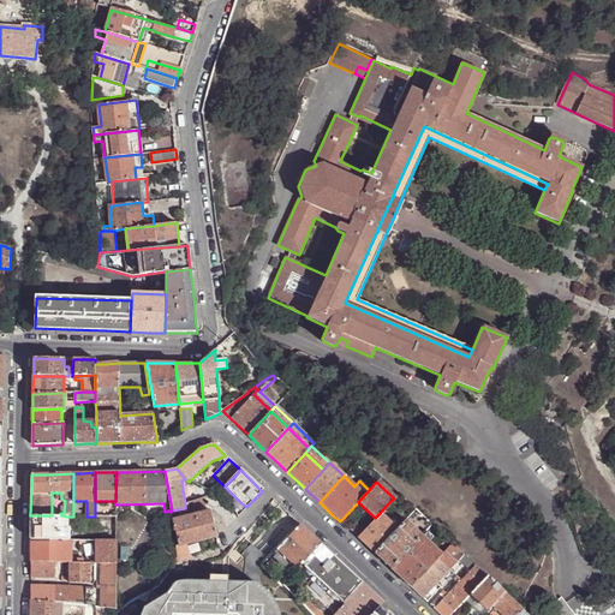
[(394,499),(390,501),(395,506),(402,497),(398,494),(394,499)]
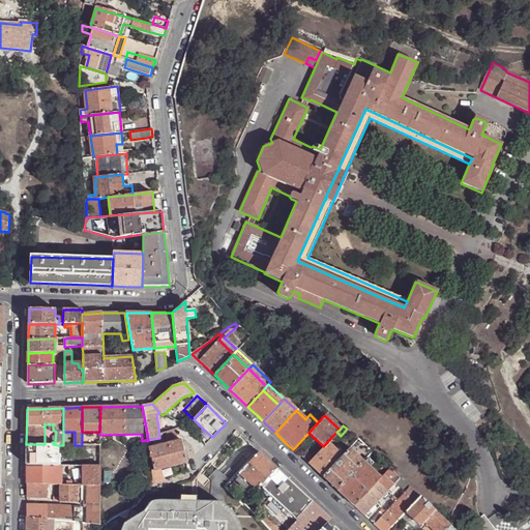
[(178,441),(164,444),(163,440),(177,437),(176,430),(159,435),(159,438),(148,440),(147,441),(147,449),(148,448),(150,458),(151,458),(154,471),(152,471),(153,480),(150,483),(144,493),(157,491),(157,490),(156,482),(158,481),(164,479),(160,470),(185,464),(180,441),(178,441)]
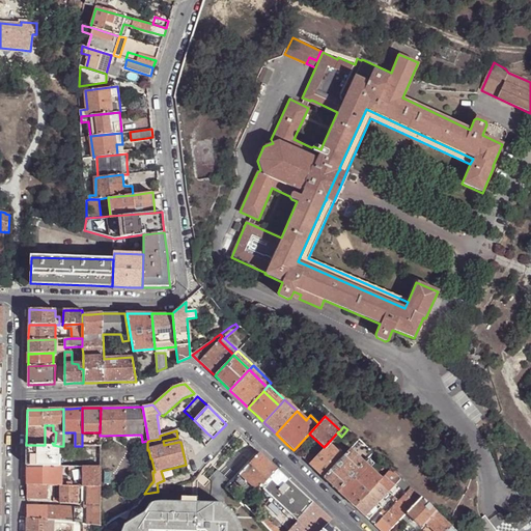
[(204,446),(213,438),(206,432),(200,439),(204,446)]
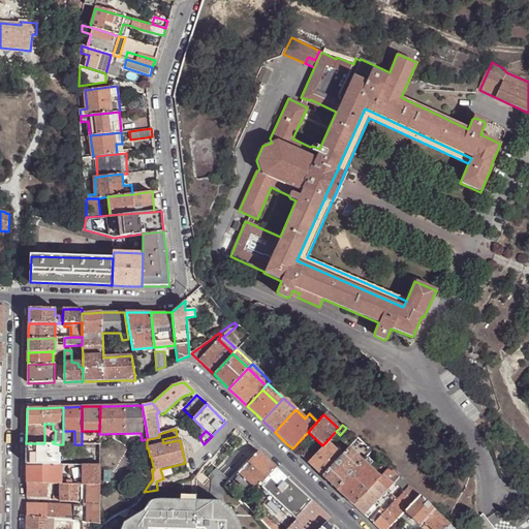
[(94,434),(82,434),(82,444),(94,444),(94,434)]
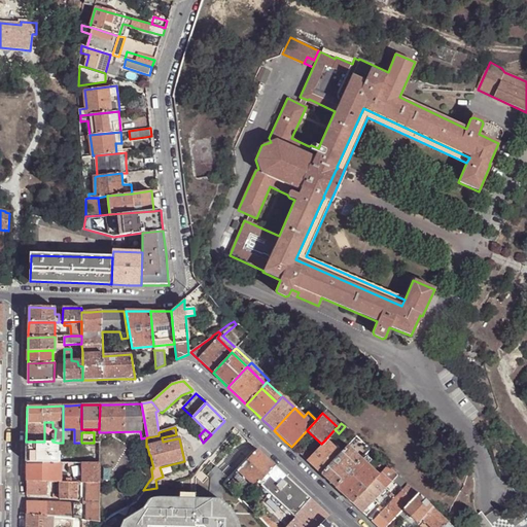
[(314,468),(320,475),(342,450),(340,448),(337,451),(325,440),(321,444),(310,456),(307,461),(314,468)]
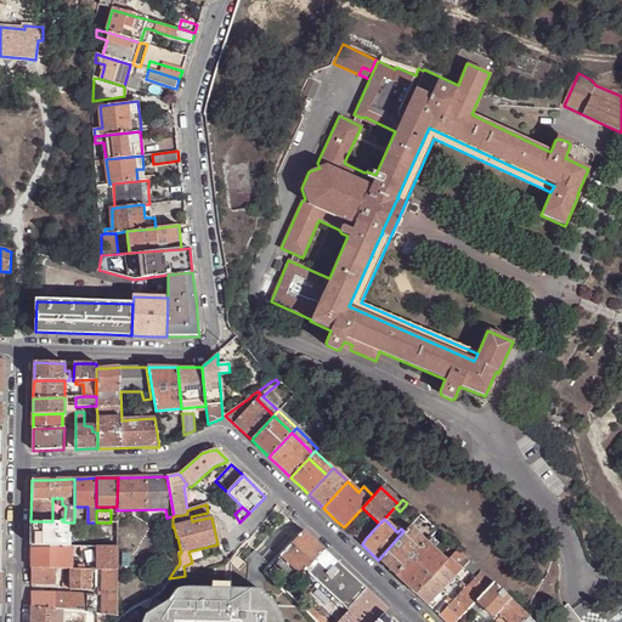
[(52,521),(30,521),(30,537),(30,547),(67,547),(68,547),(68,522),(62,521),(52,521)]
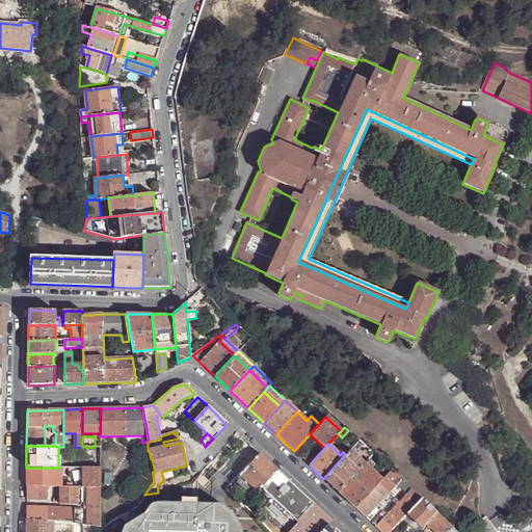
[(331,486),(338,491),(364,463),(350,450),(345,454),(323,479),(331,486)]
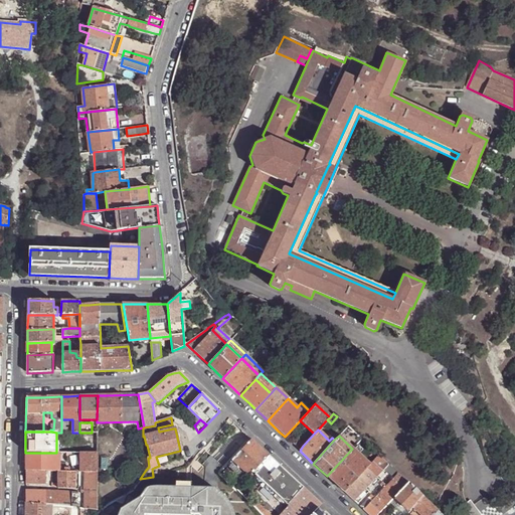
[(230,462),(245,476),(240,482),(242,483),(260,465),(268,457),(259,448),(250,441),(230,462)]
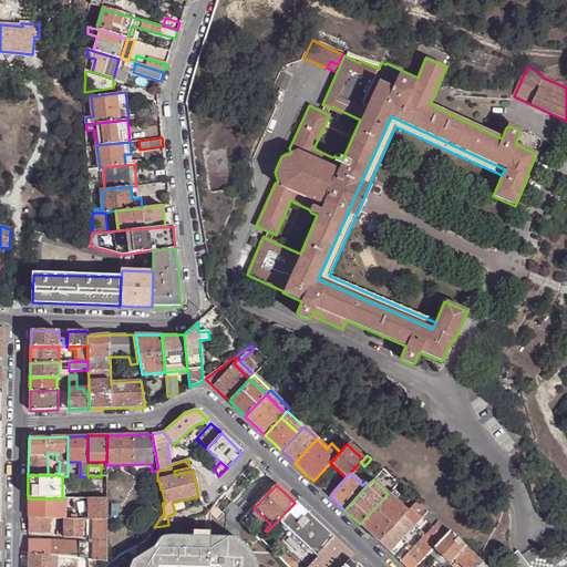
[(323,490),(330,496),(333,491),(328,485),(323,490)]
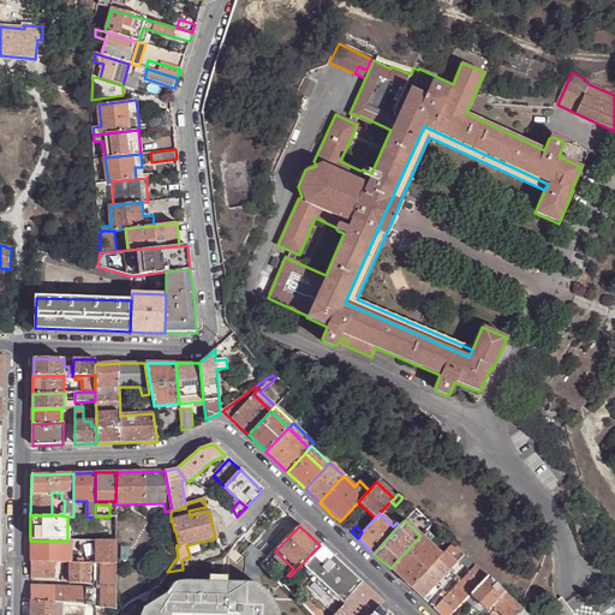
[(400,578),(410,587),(441,554),(421,536),(390,568),(400,578)]
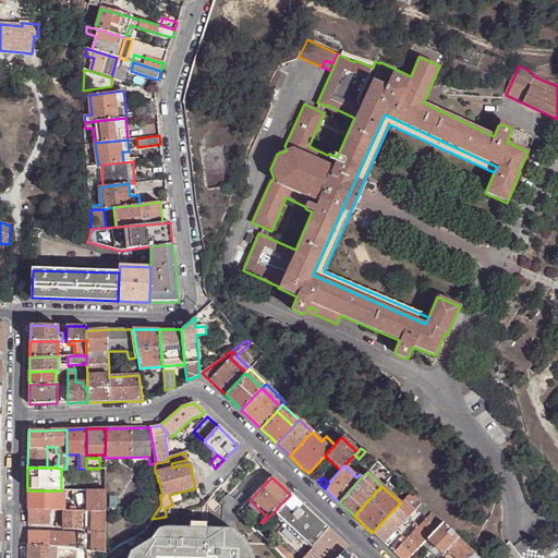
[(73,507),(60,506),(61,490),(60,490),(27,490),(27,499),(27,509),(49,510),(63,510),(73,510),(73,507)]
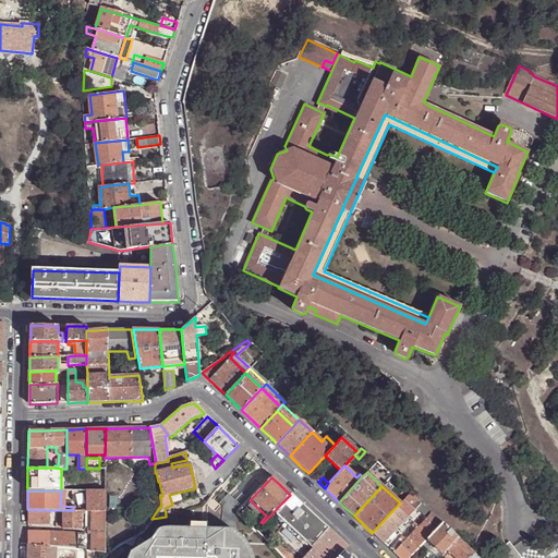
[(105,511),(105,492),(86,492),(85,511),(92,511),(105,511)]
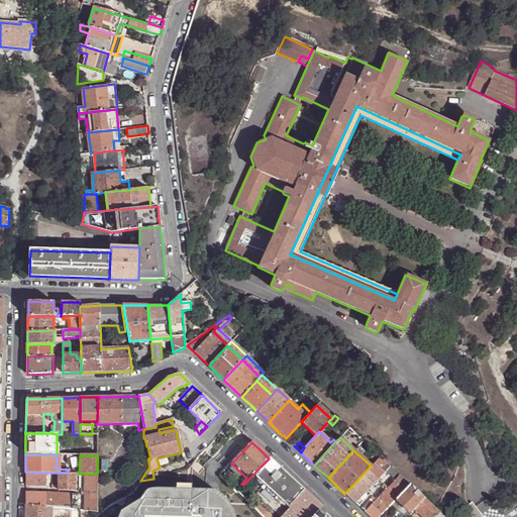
[(397,474),(379,456),(371,466),(344,494),(354,503),(385,471),(392,478),(397,474)]
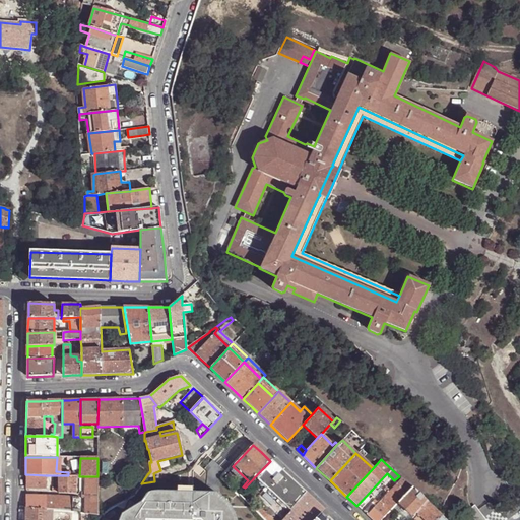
[(288,512),(305,494),(295,483),(270,461),(262,469),(264,472),(256,480),(288,512)]
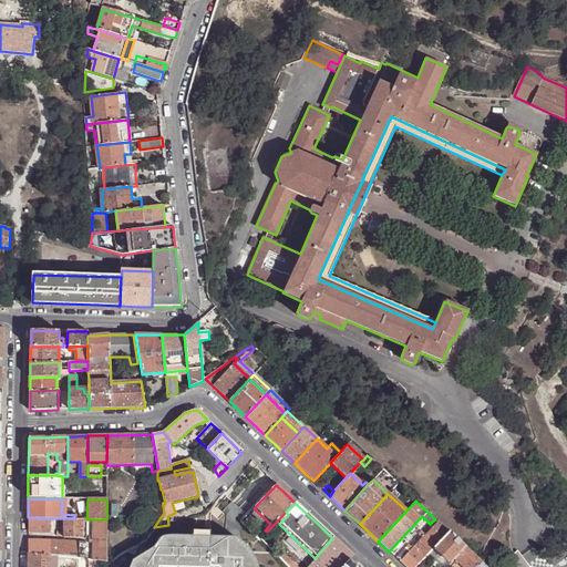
[(28,525),(28,532),(50,533),(50,518),(28,517),(28,525)]
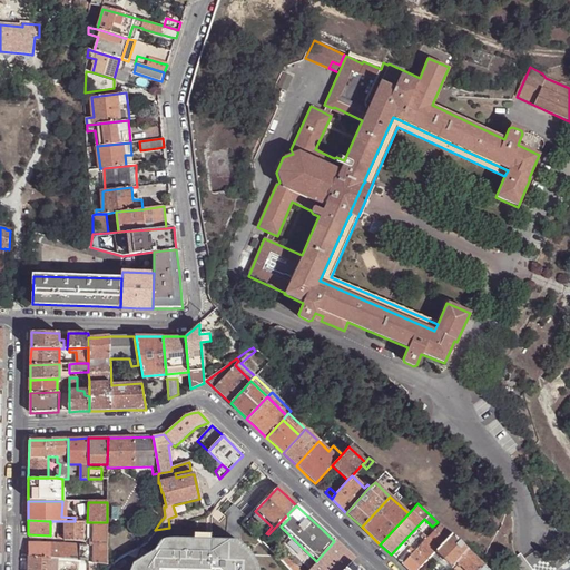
[(75,521),(65,521),(65,541),(82,542),(82,522),(79,522),(75,521)]
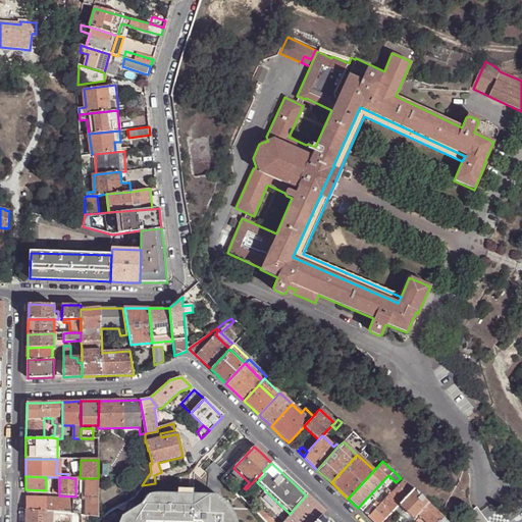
[(98,488),(98,478),(86,478),(85,498),(98,499),(98,488)]
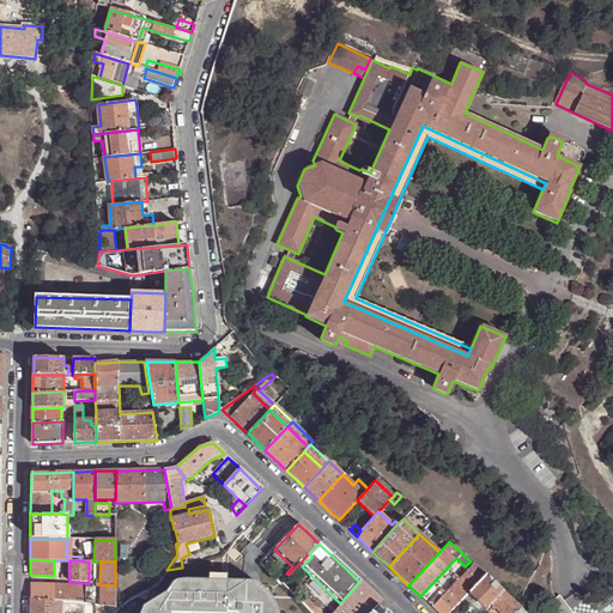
[(431,607),(437,612),(448,612),(468,593),(484,575),(472,563),(459,578),(455,576),(451,580),(455,582),(445,593),(443,590),(441,593),(442,595),(431,607)]
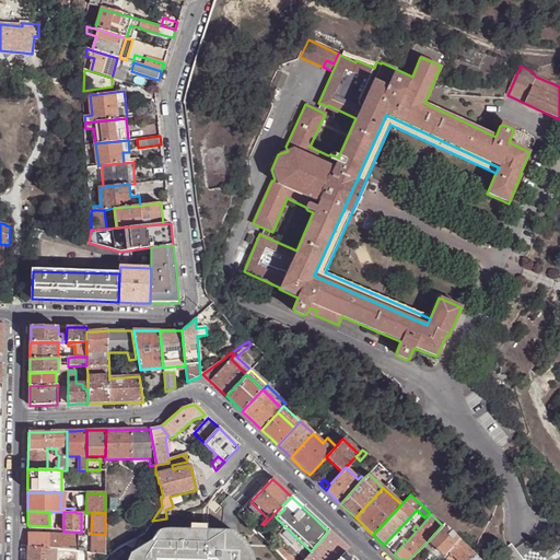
[(105,524),(105,535),(104,540),(123,540),(123,524),(105,524)]
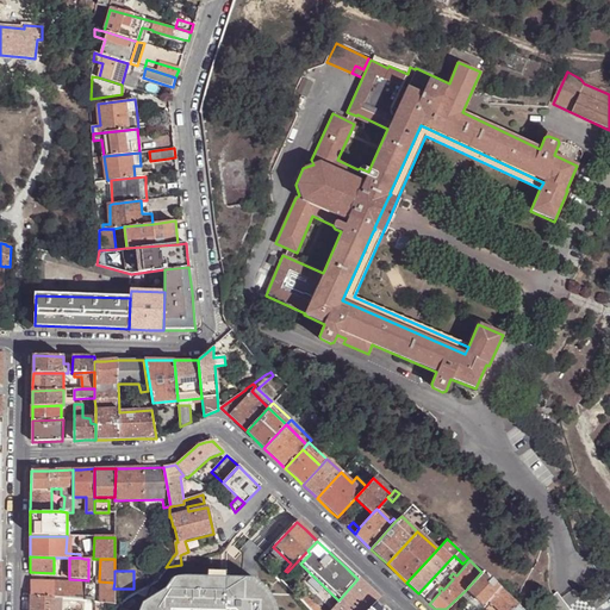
[(466,590),(483,605),(487,601),(499,589),(481,572),(466,590)]
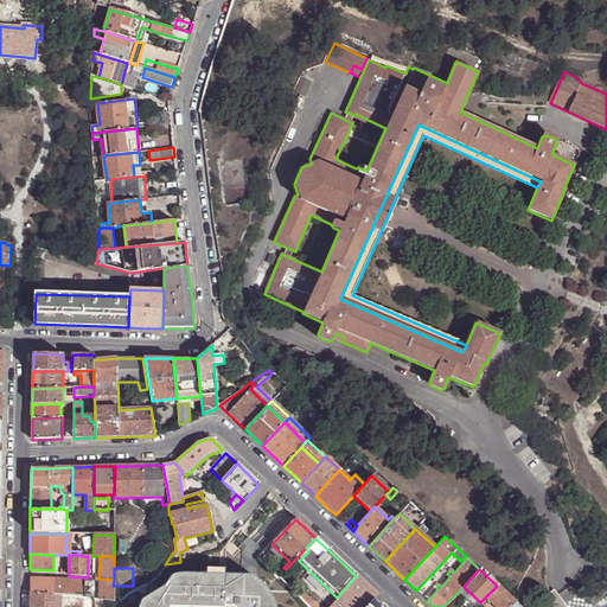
[(144,599),(140,606),(278,606),(276,600),(264,582),(253,574),(190,570),(176,573),(171,576),(167,585),(144,599)]
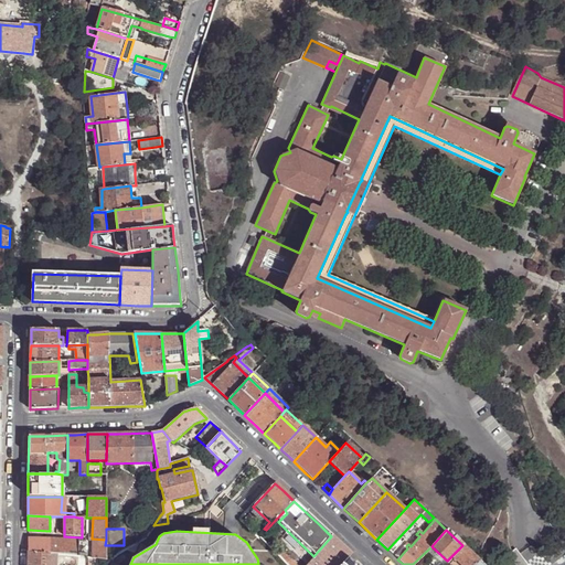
[(416,534),(408,544),(411,546),(419,536),(416,534)]
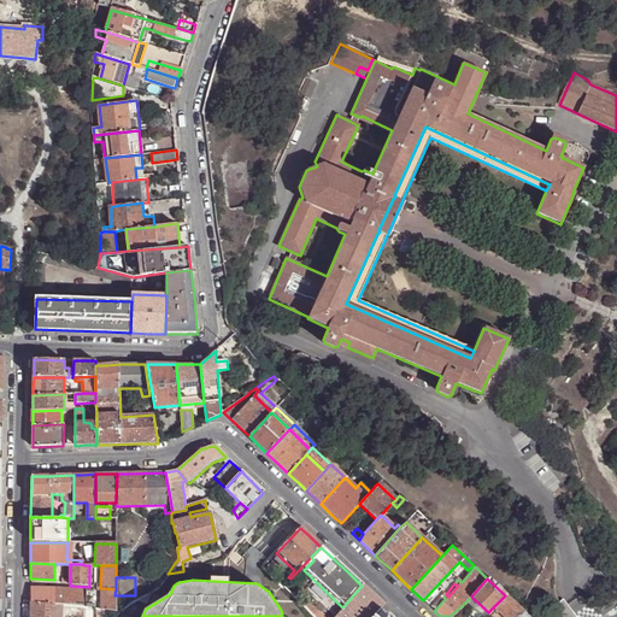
[(372,616),(383,606),(371,594),(362,586),(342,607),(333,616),(372,616)]
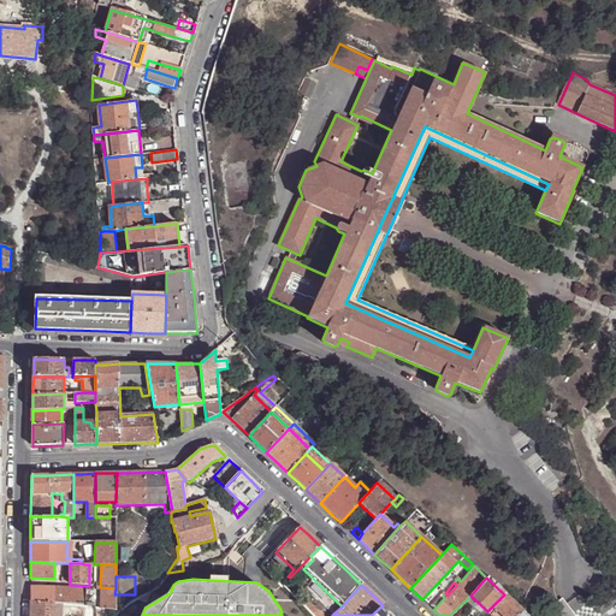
[(83,608),(84,588),(30,587),(30,596),(30,602),(54,604),(60,605),(83,608)]
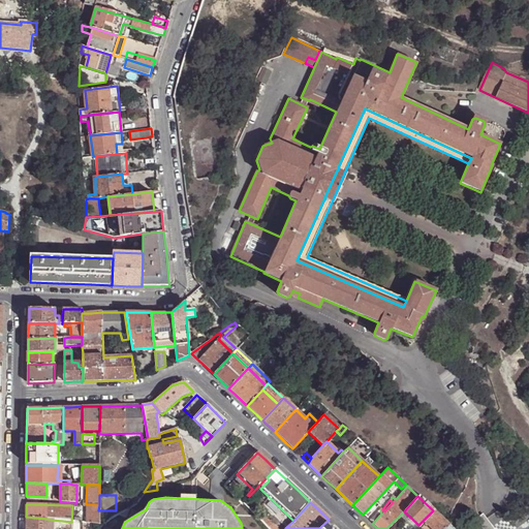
[(99,505),(86,504),(86,523),(88,524),(98,527),(98,510),(99,505)]
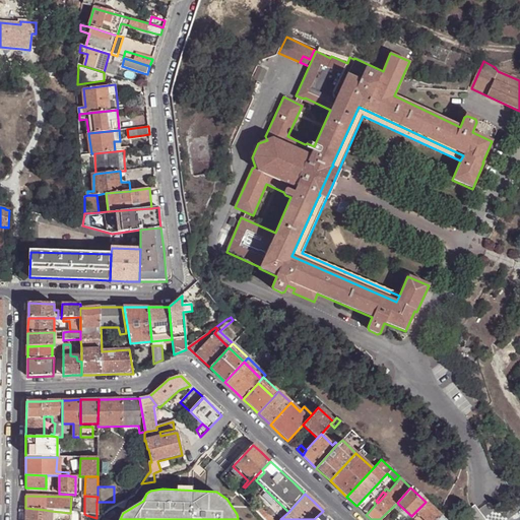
[(426,502),(415,512),(424,519),(435,519),(437,519),(441,515),(438,513),(426,502)]
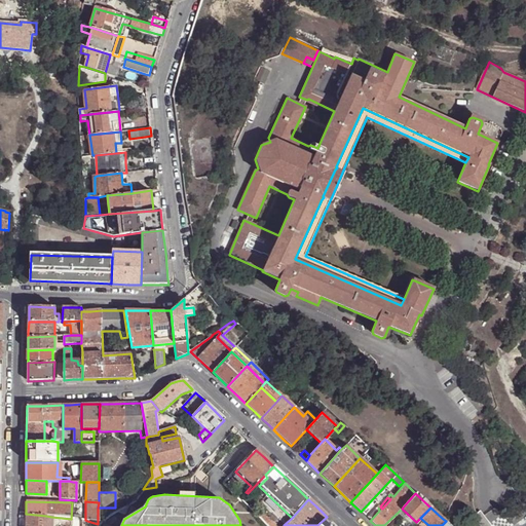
[(367,518),(370,521),(379,511),(378,509),(367,518)]
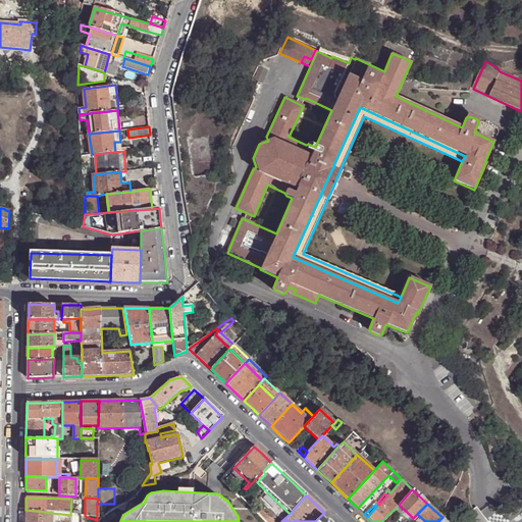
[(466,514),(471,520),(477,516),(480,514),(480,512),(476,507),(466,514)]
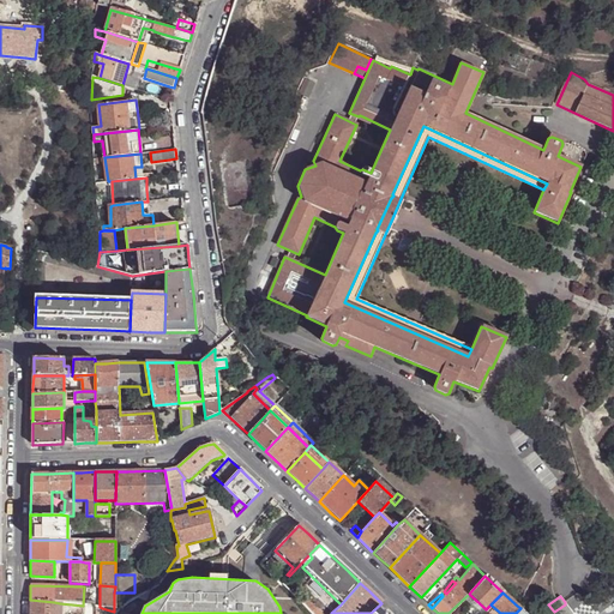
[(53,613),(54,602),(30,600),(29,613),(53,613)]
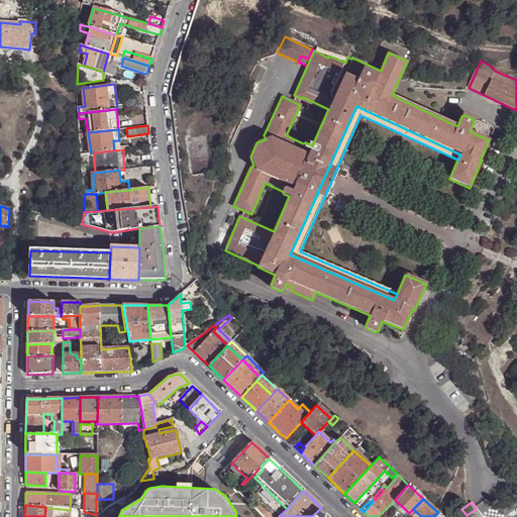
[(267,516),(259,508),(254,511),(260,516),(267,516)]
